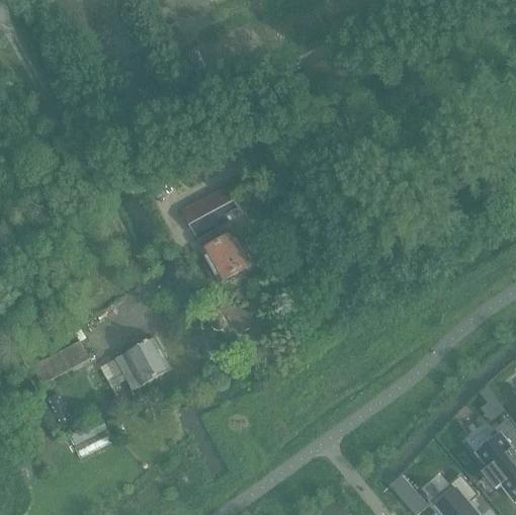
[(230,221),(241,213),(226,185),(181,208),(211,265),(220,279),(248,263),(228,227),(232,225),(230,221)]
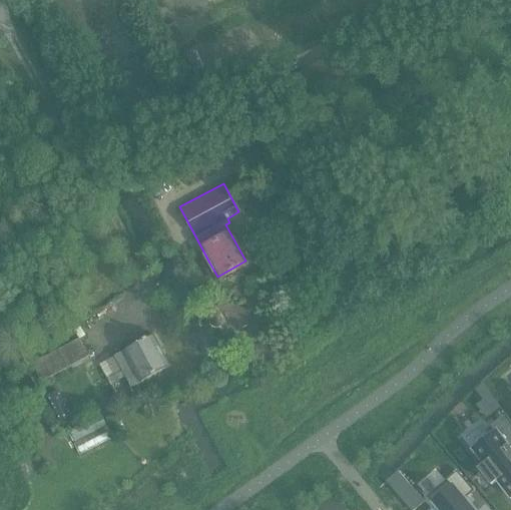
[(168,365),(150,333),(113,354),(113,355),(99,363),(109,381),(124,373),(130,385),(168,365)]
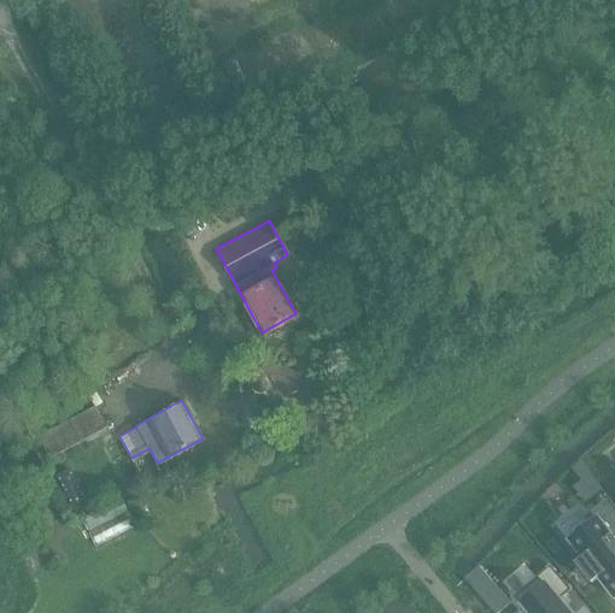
[(94,406),(39,436),(50,455),(105,425),(94,406)]
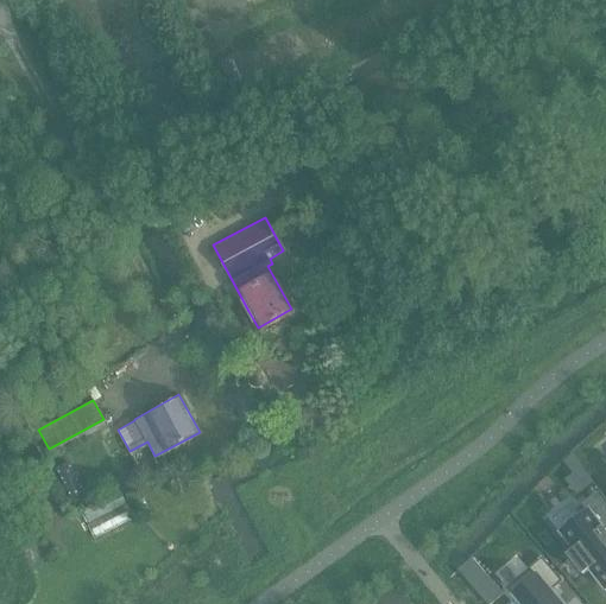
[(569,451),(561,459),(570,471),(580,464),(572,453),(569,451)]
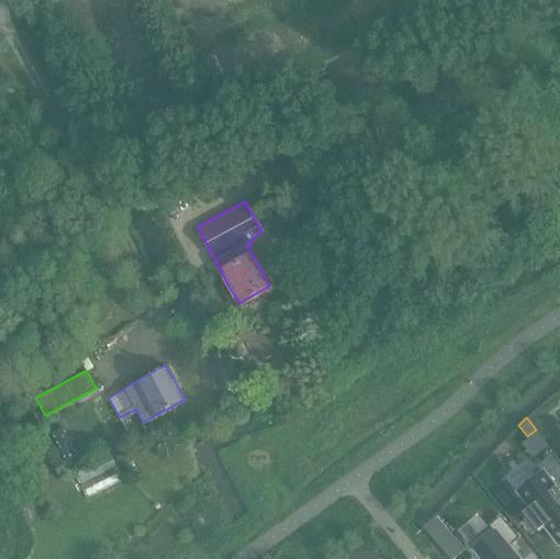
[(129,466),(122,454),(115,457),(122,469),(129,466)]
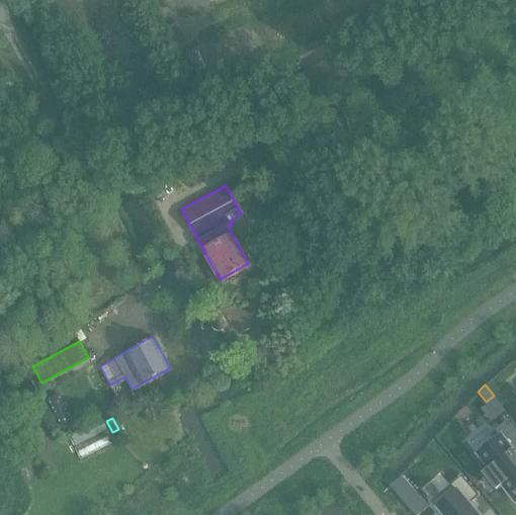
[(515,447),(515,430),(506,418),(488,432),(493,438),(476,452),(488,467),(482,471),(495,488),(501,484),(514,501),(515,498),(515,453),(513,450),(515,447)]
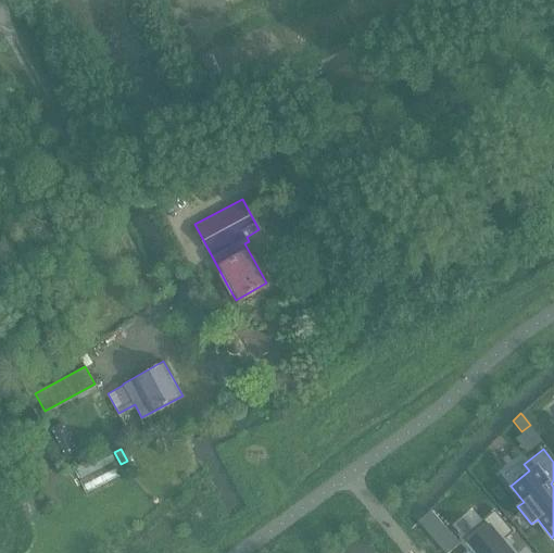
[(513,552),(502,540),(513,530),(493,508),(481,518),(482,519),(463,537),(476,552),(513,552)]
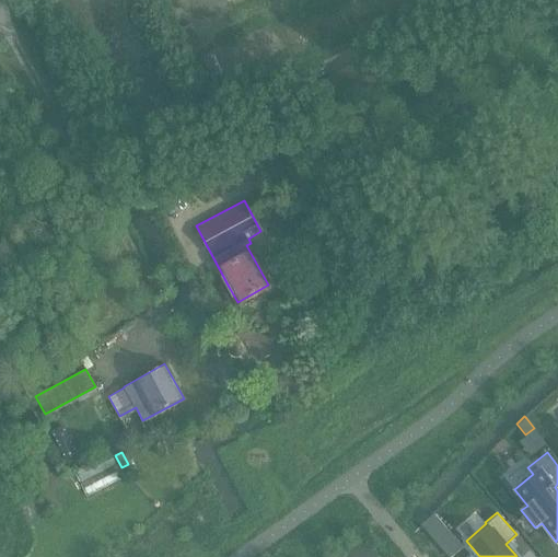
[(460,545),(432,513),(421,524),(448,556),(460,545)]
